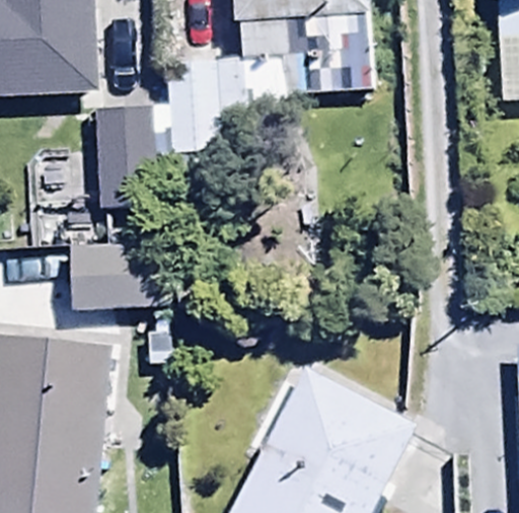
[(0,0),(0,95),(96,94),(94,0),(0,0)]
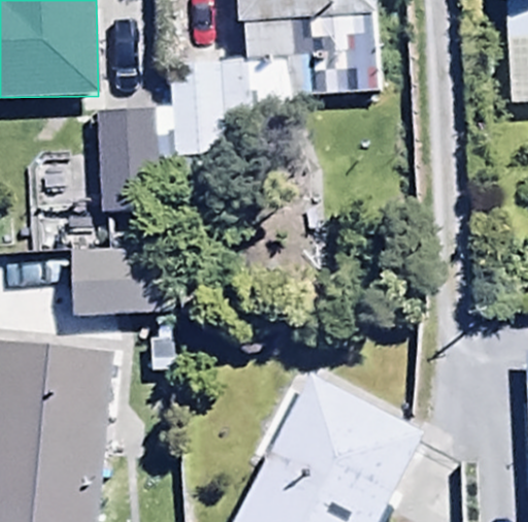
[(235,0),(236,19),(244,19),(245,57),(248,118),(295,116),(294,95),(378,92),(373,0),(235,0)]
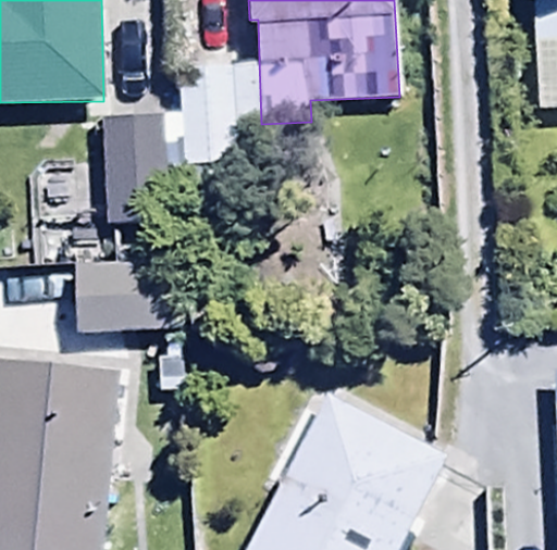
[(523,0),(536,0),(537,107),(556,105),(556,0),(523,0)]
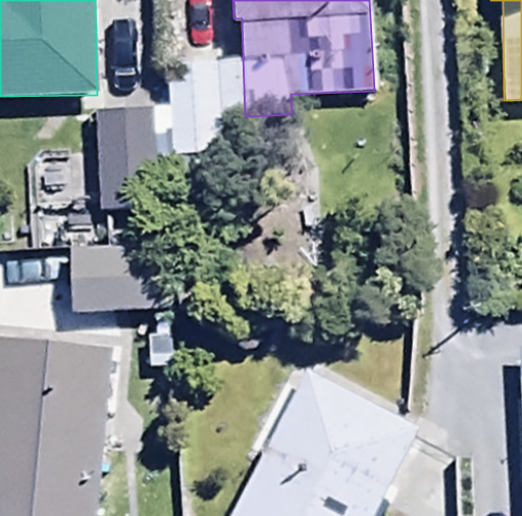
[(212,162),(222,162),(221,135),(246,134),(245,116),(243,56),(168,58),(169,104),(154,105),(156,157),(164,157),(165,187),(213,186),(212,162)]
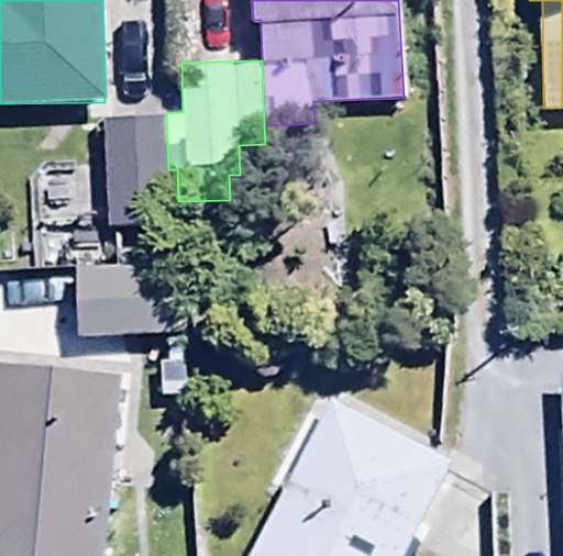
[(168,169),(166,113),(105,115),(109,230),(170,228),(168,169)]
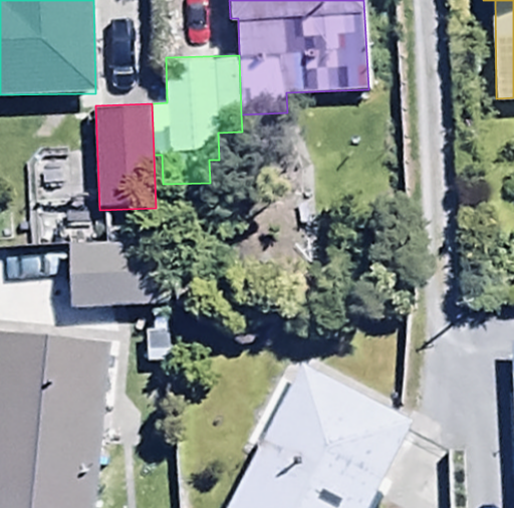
[(67,245),(69,309),(162,307),(160,242),(67,245)]
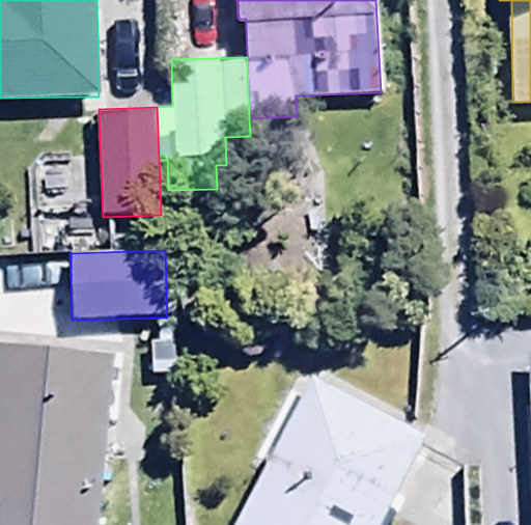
[(100,524),(118,352),(0,339),(0,524),(100,524)]
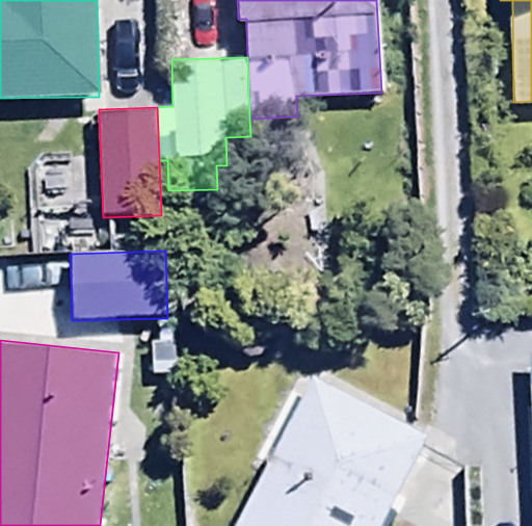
[(312,373),(233,525),(378,525),(427,432),(312,373)]
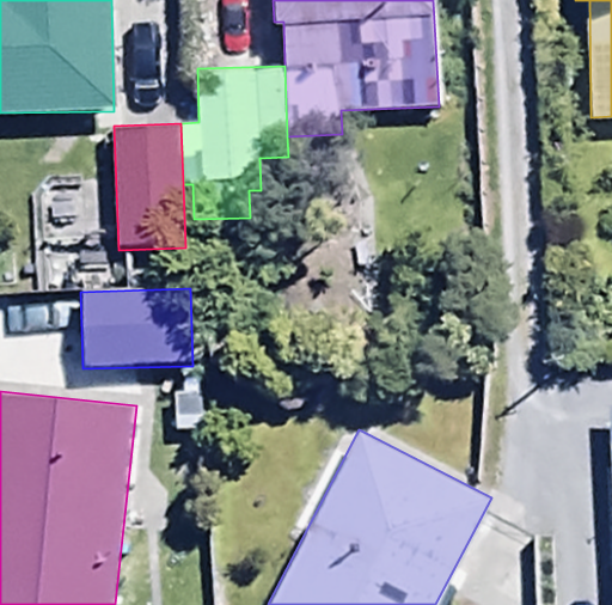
All buildings are outlined.
